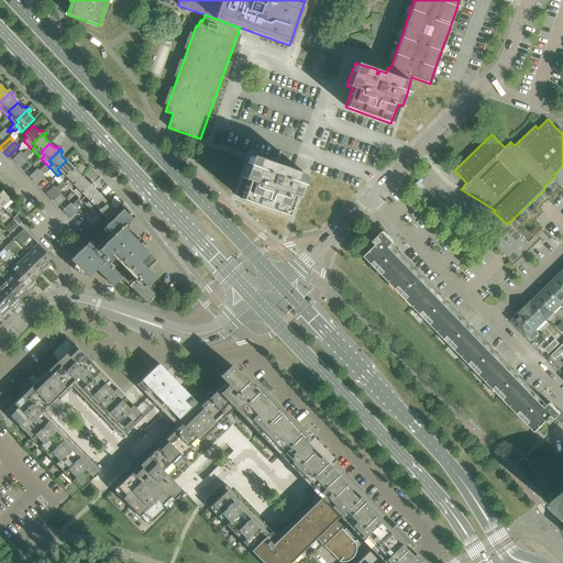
[(284,169),(280,168),(282,165),(251,154),(247,166),(236,197),(241,198),(241,199),(287,214),(294,196),(298,198),(302,186),(306,174),(285,166),(284,169)]
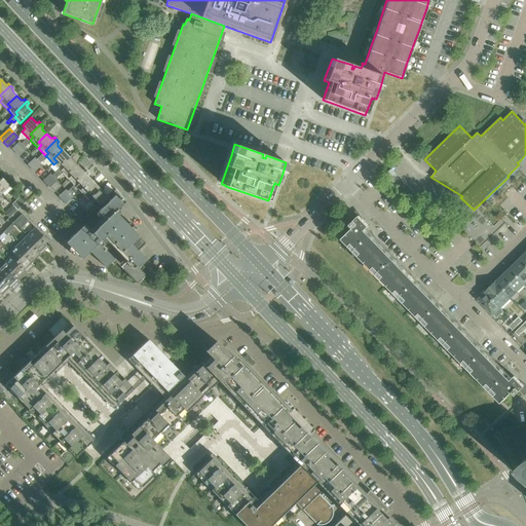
[(61,166),(72,155),(70,153),(69,154),(67,154),(62,150),(53,158),(57,161),(53,164),(60,171),(61,172),(64,170),(61,166)]
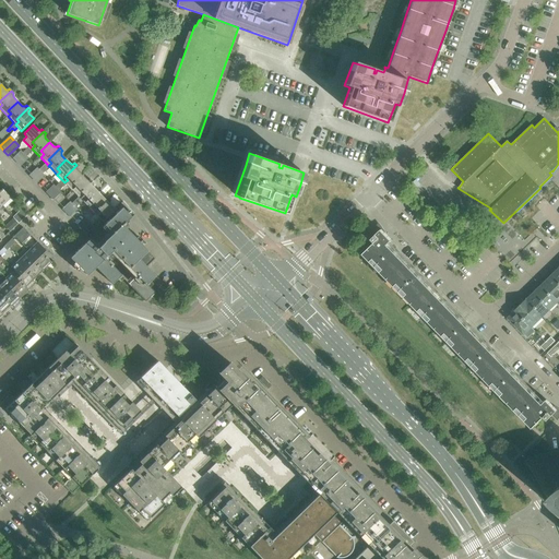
[(68,180),(64,182),(67,185),(73,191),(76,188),(73,186),(83,176),(78,171),(78,168),(79,168),(76,165),(64,177),(68,180)]
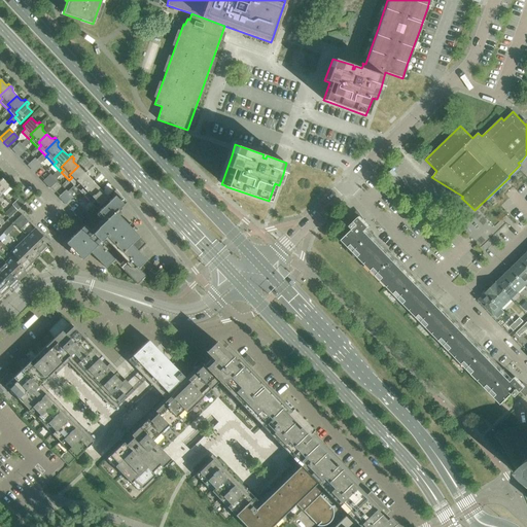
[(77,182),(88,172),(86,170),(84,171),(82,171),(78,166),(69,175),(72,177),(69,180),(74,186),(76,187),(79,185),(77,182)]
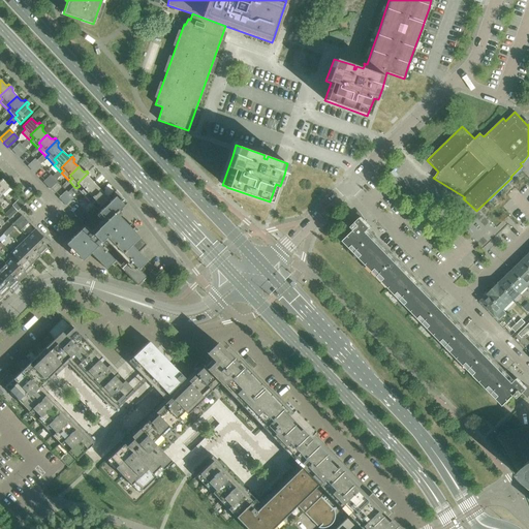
[(79,190),(85,196),(88,194),(85,191),(93,182),(89,178),(89,176),(90,175),(88,173),(78,183),(80,186),(76,188),(79,190)]
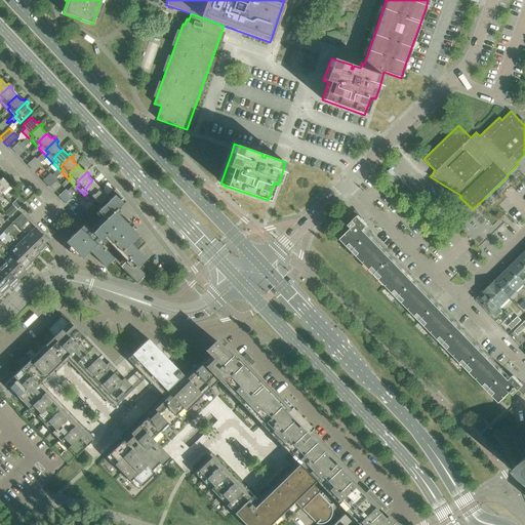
[(10,187),(1,177),(0,178),(0,192),(2,194),(10,187)]
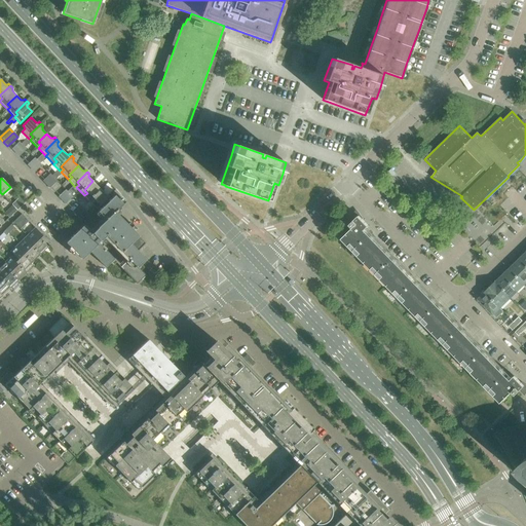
[(91,198),(103,187),(101,185),(100,186),(98,186),(92,181),(84,190),(87,193),(84,195),(90,201),(91,203),(95,200),(91,198)]
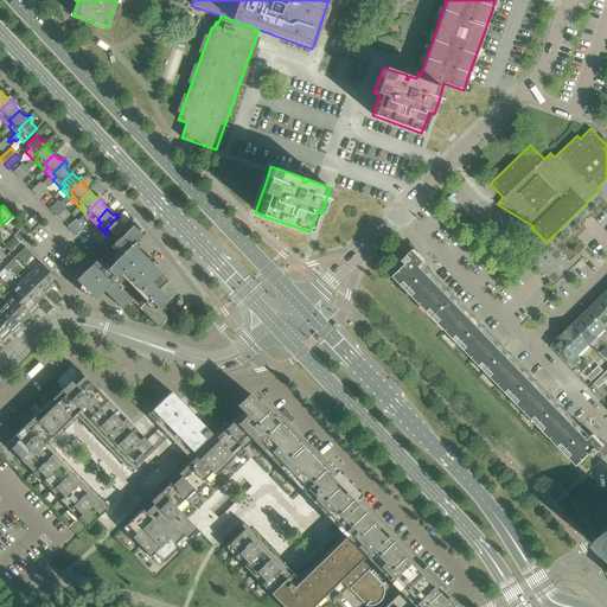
[(108,237),(112,241),(126,228),(121,223),(121,219),(121,218),(119,216),(106,229),(109,231),(106,235),(108,237)]
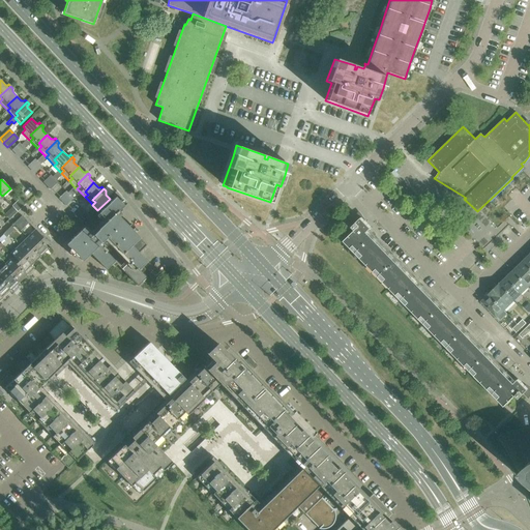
[(139,254),(144,248),(146,245),(115,213),(123,205),(115,197),(98,213),(107,222),(91,236),(83,228),(66,244),(83,261),(90,254),(107,270),(112,265),(114,262),(138,287),(143,282),(154,270),(139,254)]
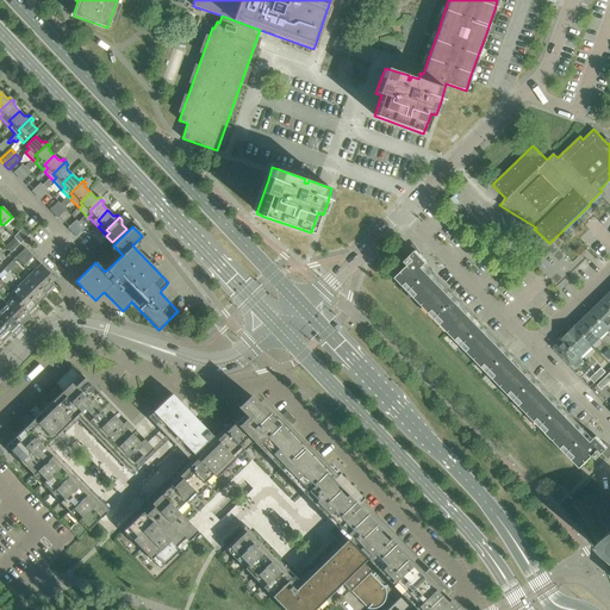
[(593,443),(423,267),(421,265),(425,260),(412,247),(408,253),(411,256),(405,261),(409,265),(398,277),(405,285),(404,286),(415,298),(417,296),(431,311),(430,313),(441,325),(443,323),(450,331),(458,338),(456,341),(467,352),(470,350),(484,366),(483,367),(493,379),(496,377),(510,392),(509,394),(520,406),(522,404),(536,419),(535,422),(546,433),(548,431),(562,447),(561,448),(572,460),(574,458),(582,466),(593,455),(597,459),(603,454),(607,458),(609,453),(609,449),(598,439),(593,443)]
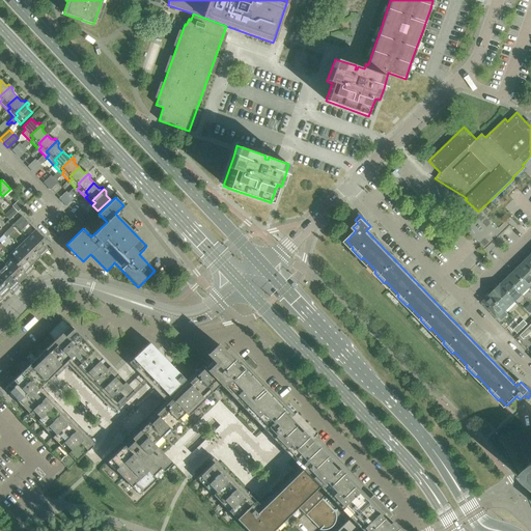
[(18,227),(23,222),(20,219),(15,225),(18,227)]
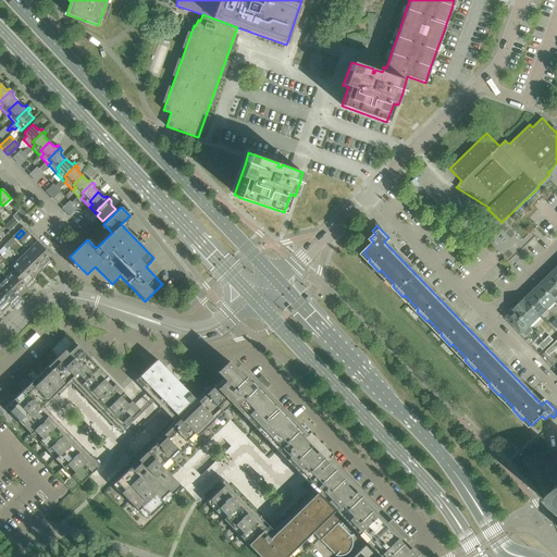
[(10,247),(15,242),(12,238),(7,244),(10,247)]
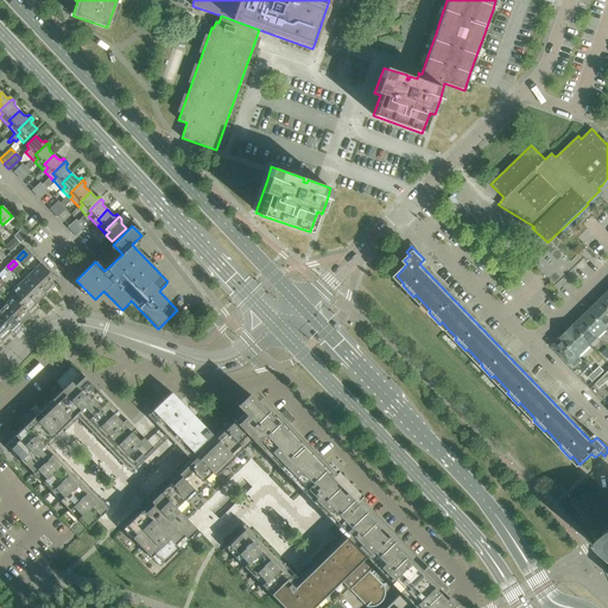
[(31,273),(40,283),(37,285),(46,296),(48,295),(56,286),(48,277),(50,273),(40,264),(31,273)]
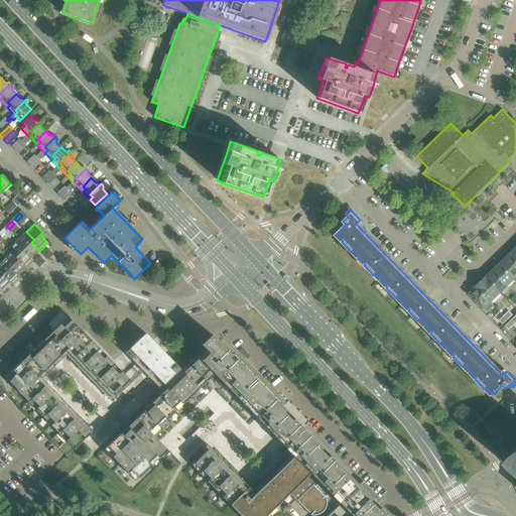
[(26,232),(18,239),(26,247),(23,250),(31,258),(32,257),(39,251),(31,242),(34,240),(26,232)]
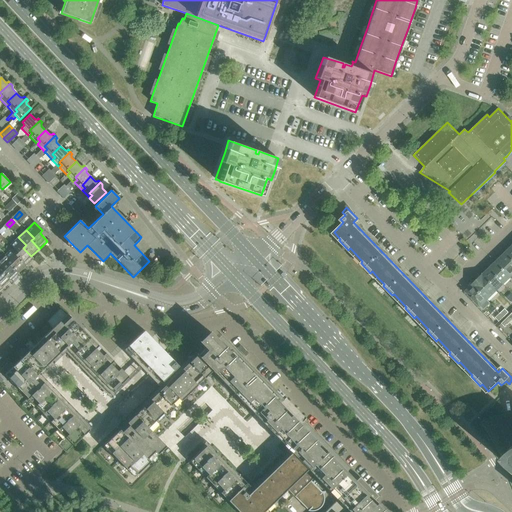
[(18,237),(10,245),(13,248),(18,253),(15,255),(24,264),(31,256),(23,248),(26,245),(18,237)]
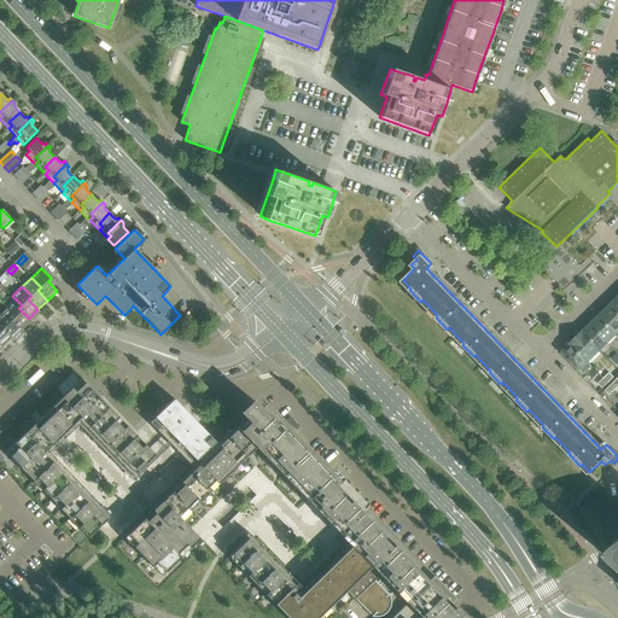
[(16,299),(6,308),(16,316),(12,320),(22,330),(23,330),(31,321),(29,319),(18,308),(22,305),(16,299)]
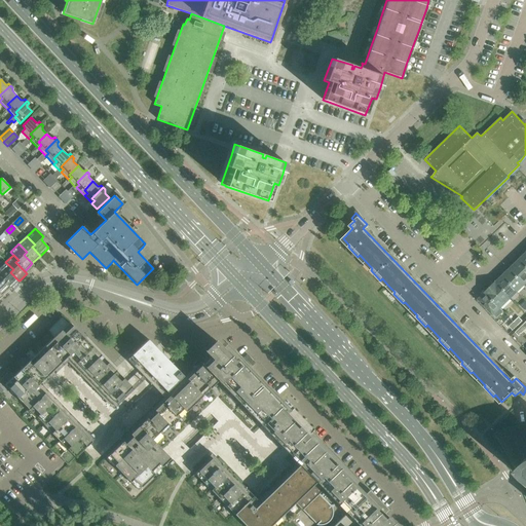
[(525,267),(519,260),(511,268),(525,284),(525,285),(525,267)]
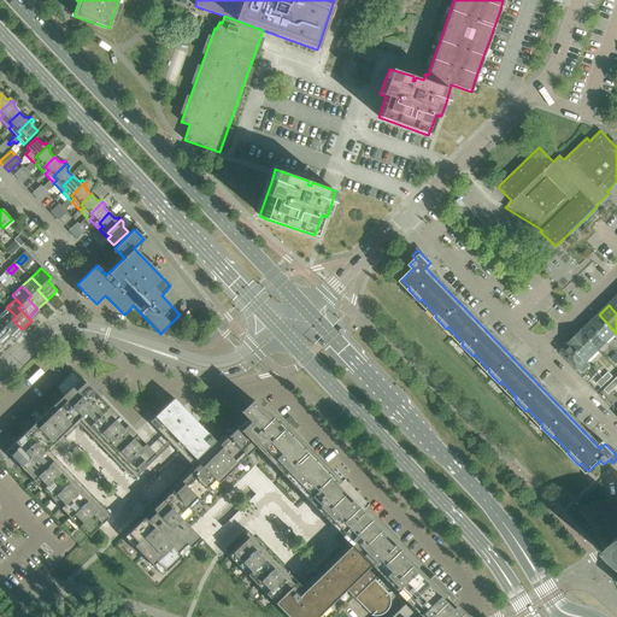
[(0,313),(0,319),(6,325),(3,329),(13,339),(13,338),(22,329),(12,319),(16,316),(6,307),(0,313)]
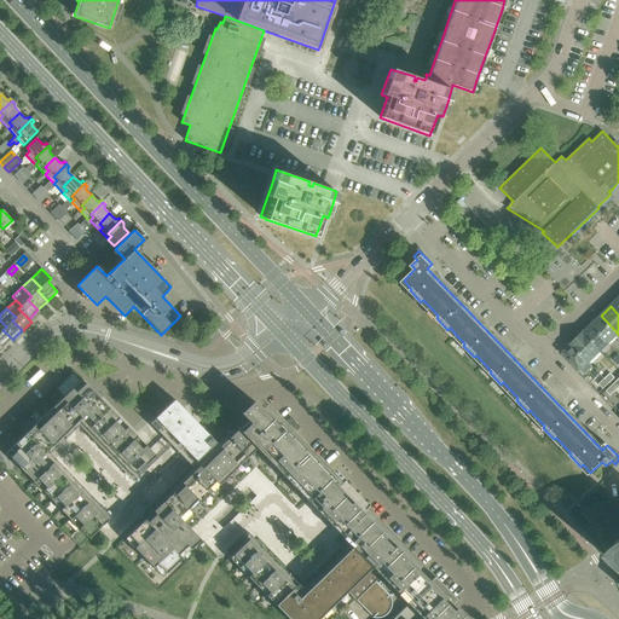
[(618,334),(601,316),(591,325),(608,343),(618,334)]
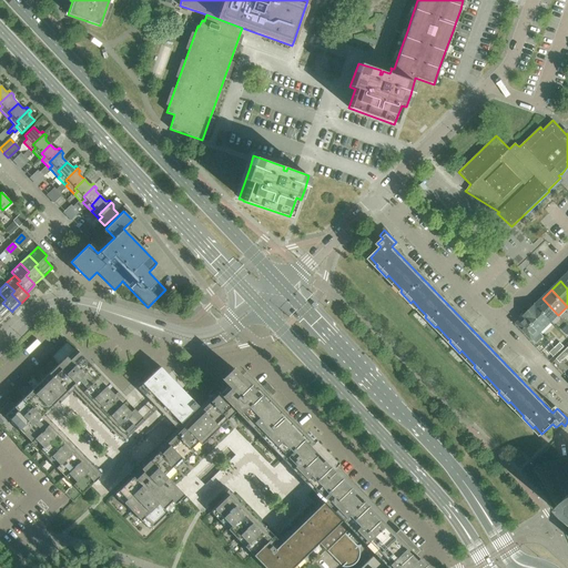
[(0,294),(0,316),(3,320),(4,320),(12,312),(2,303),(6,300),(0,294)]
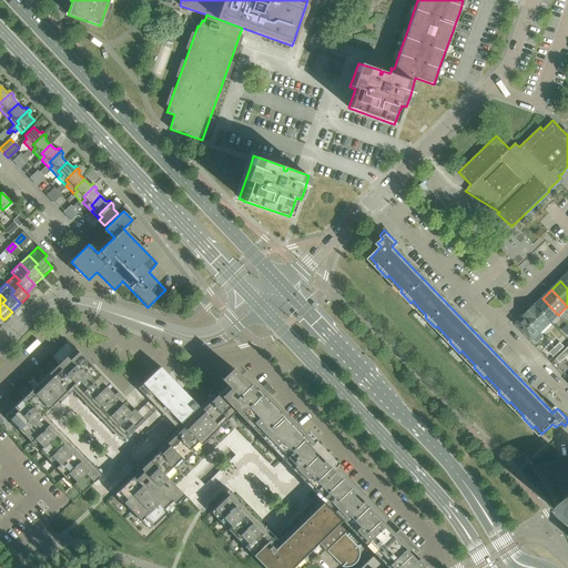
[(558,315),(543,298),(536,305),(550,322),(558,315)]
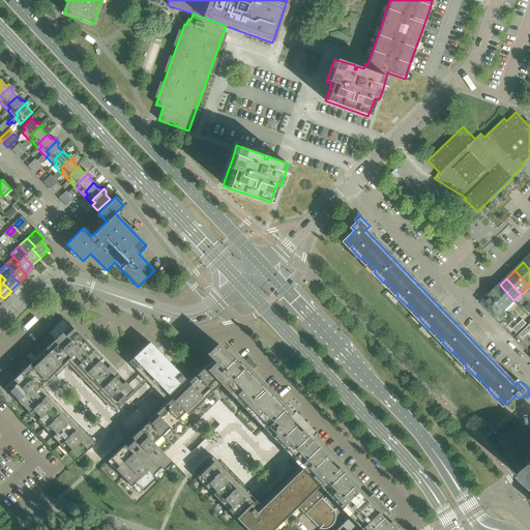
[(513,300),(500,285),(499,284),(488,295),(489,295),(504,311),(513,300)]
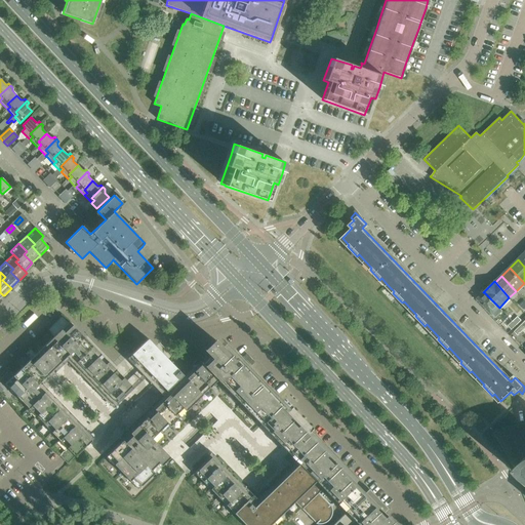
[(499,308),(484,292),(477,299),(494,317),(501,310),(499,308)]
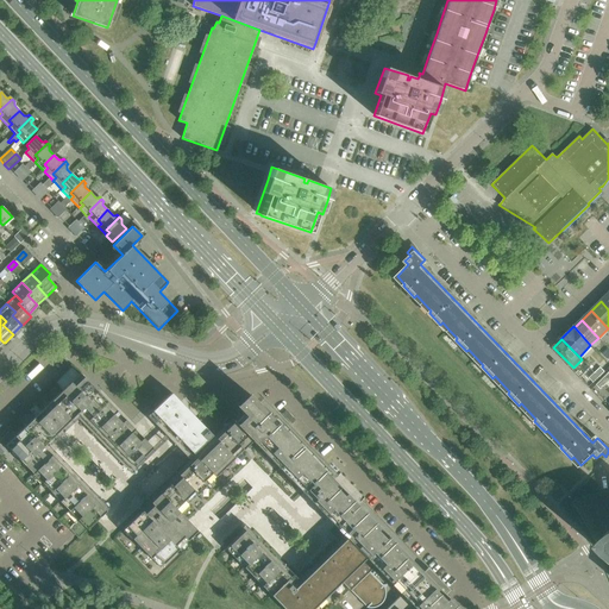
[(600,377),(604,371),(601,368),(595,372),(600,377)]
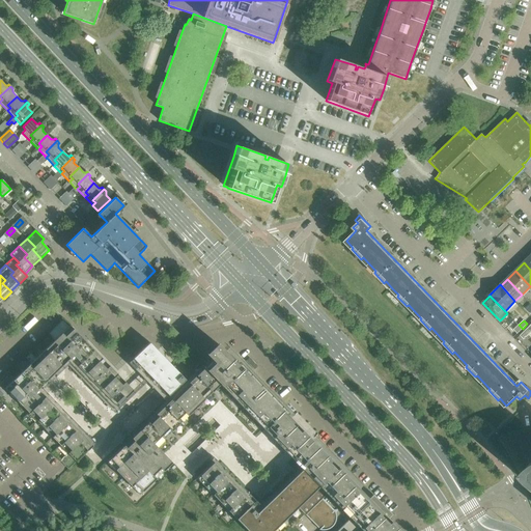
[(518,334),(523,329),(519,325),(513,330),(518,334)]
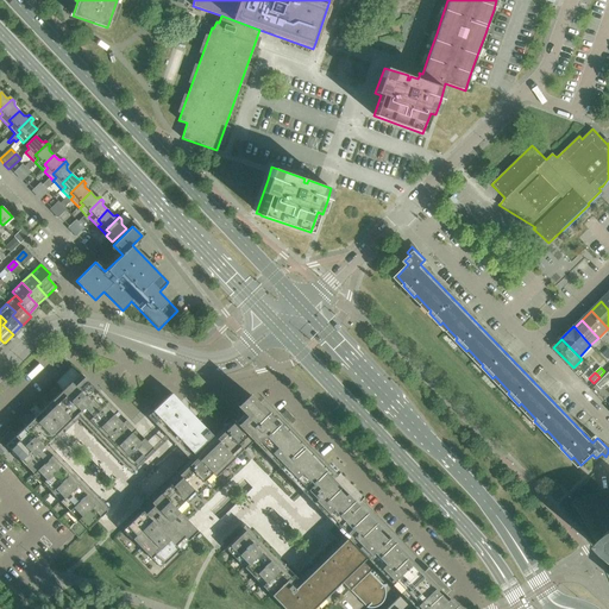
[(44,446),(80,412),(133,466),(152,447),(81,374),(6,445),(77,520),(69,528),(79,538),(106,510),(44,446)]
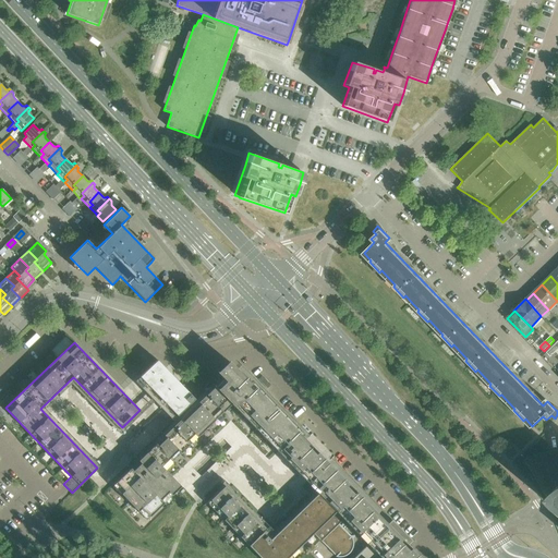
[(550,356),(556,352),(552,348),(546,353),(550,356)]
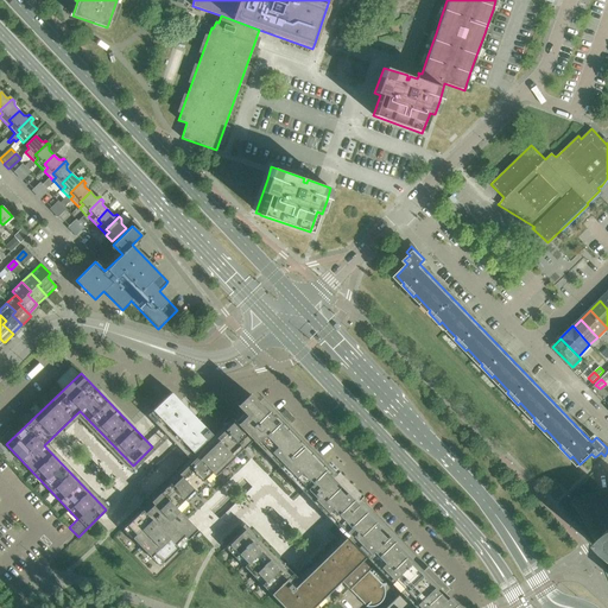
[(213,435),(207,429),(171,392),(152,411),(192,453),(213,435)]
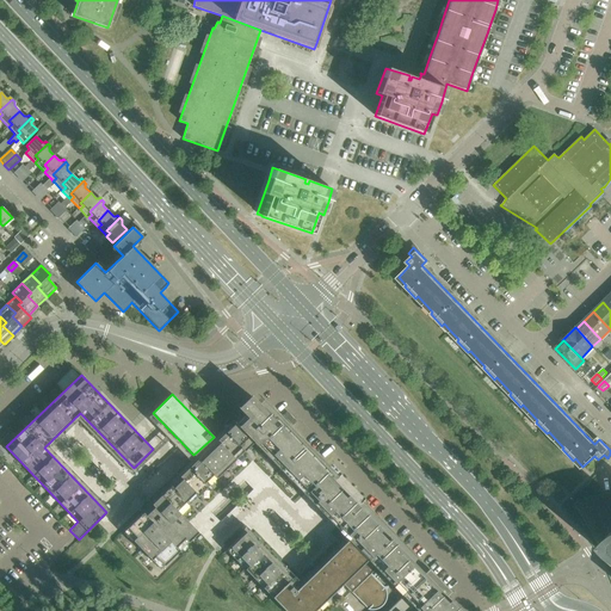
[(284,610),(313,610),(340,585),(343,584),(351,593),(353,591),(369,608),(366,609),(369,610),(370,610),(372,610),(374,610),(376,610),(377,609),(378,609),(381,610),(460,610),(457,608),(445,596),(254,399),(241,412),(244,414),(123,531),(160,568),(197,532),(179,513),(253,443),(304,494),(308,492),(312,495),(310,495),(316,501),(313,504),(349,541),(345,544),(344,543),(303,582),(304,584),(300,588),(246,531),(227,550),(284,610)]
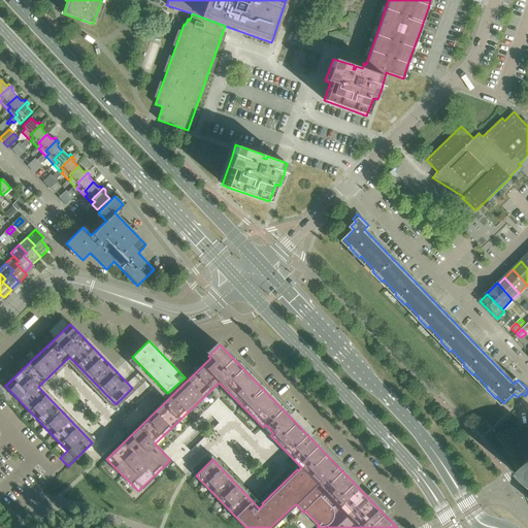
[(527,428),(526,428),(516,430),(505,432),(496,435),(518,472),(519,473),(520,474),(521,475),(522,479),(524,480),(525,482),(526,483),(527,484),(527,428)]
